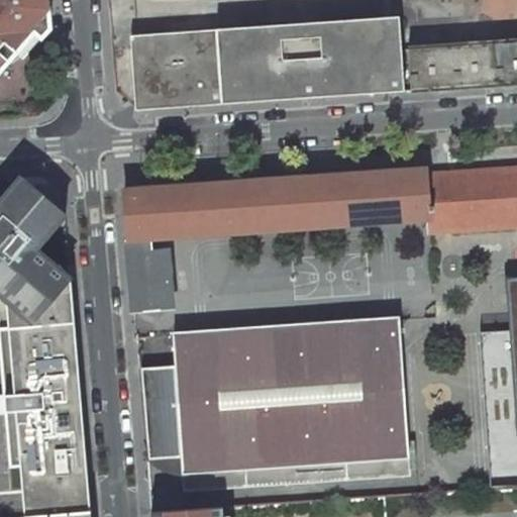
[(0,0),(0,78),(21,58),(15,52),(35,31),(41,37),(49,29),(46,0),(0,0)]
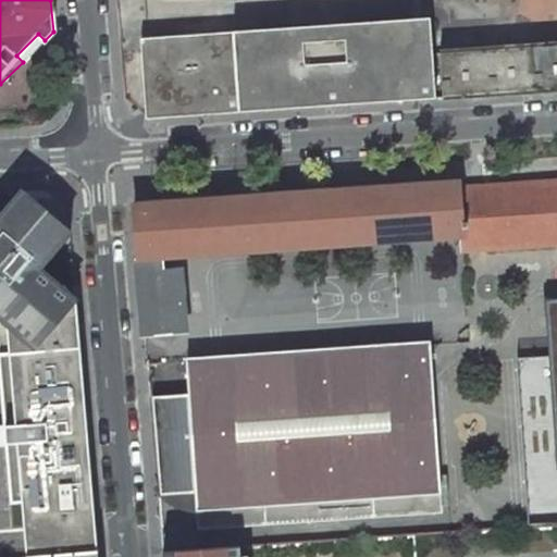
[(429,19),(140,39),(146,119),(435,99),(429,19)]
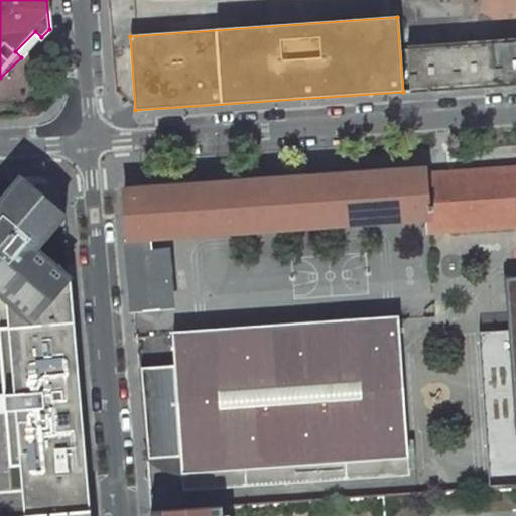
[(15,51),(21,57),(41,37),(35,31),(15,51)]
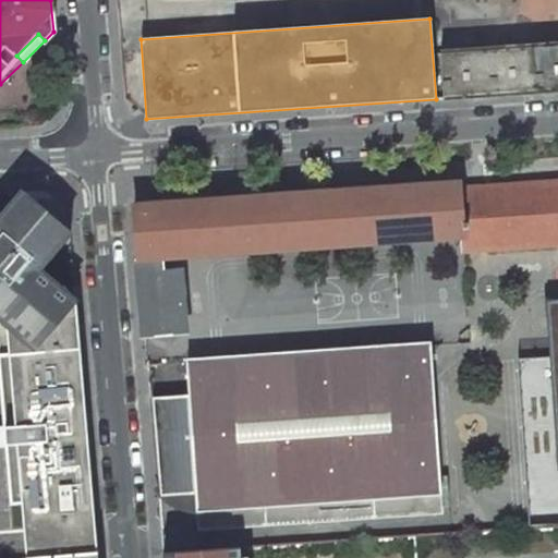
[(557,47),(440,56),(443,98),(557,89),(557,47)]
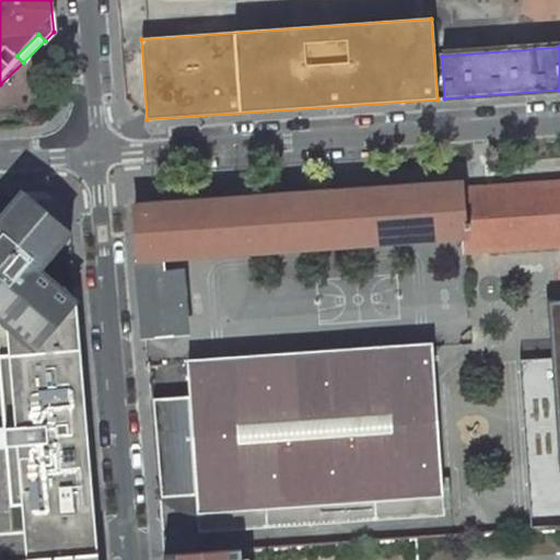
[(133,207),(139,260),(162,258),(464,237),(464,252),(559,245),(559,182),(462,189),(462,184),(133,207)]
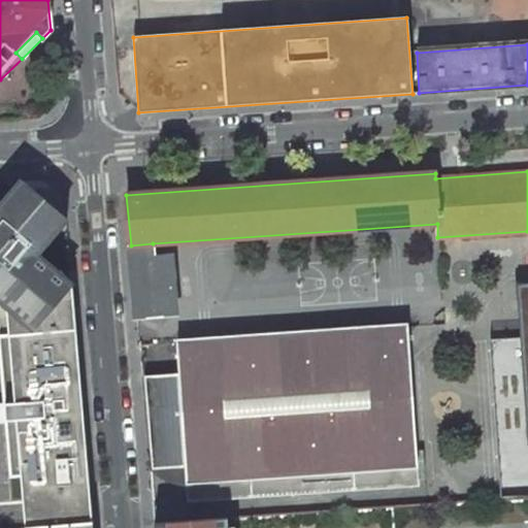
[(35,189),(31,191),(21,183),(0,206),(0,345),(5,404),(0,404),(0,422),(6,422),(10,476),(21,475),(26,527),(29,527),(93,522),(72,281),(70,282),(38,255),(67,223),(57,215),(59,211),(60,205),(59,200),(54,193),(51,189),(41,187),(35,189)]
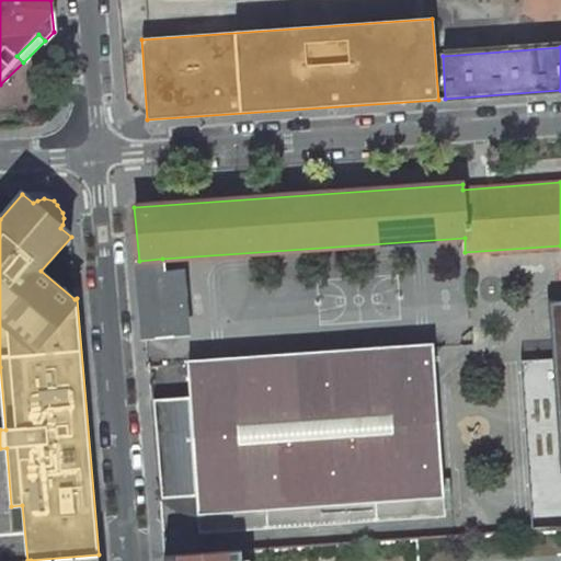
[(162,259),(139,261),(144,313),(169,312),(170,328),(187,327),(183,273),(180,271),(176,270),(163,271),(162,259)]
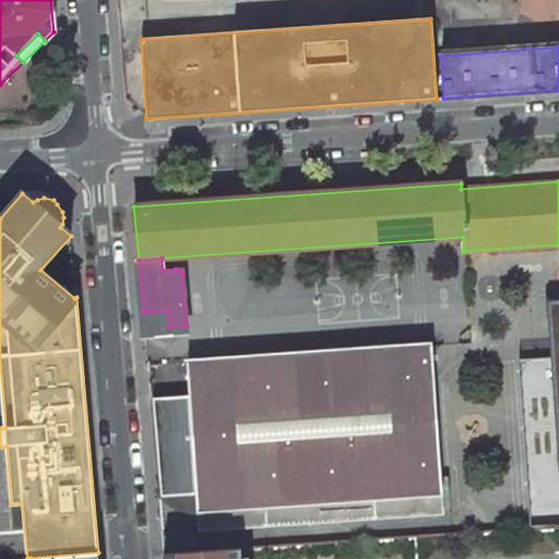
[(143,312),(144,329),(169,326),(168,311),(143,312)]
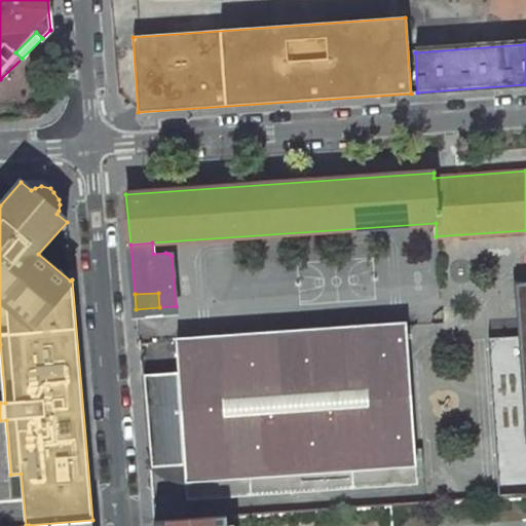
[(178,372),(144,374),(151,466),(184,465),(185,482),(187,482),(188,497),(415,483),(414,466),(415,466),(406,323),(176,338),(178,372)]
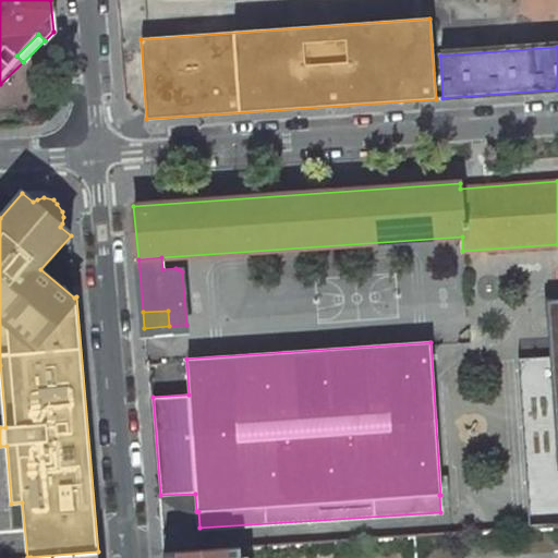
[(241,557),(240,546),(164,552),(164,557),(241,557)]
